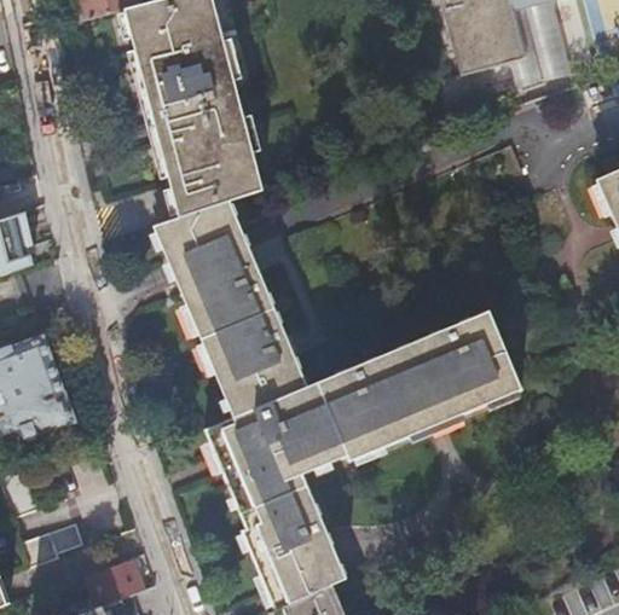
[(79,0),(84,18),(127,6),(139,3),(138,0),(79,0)]
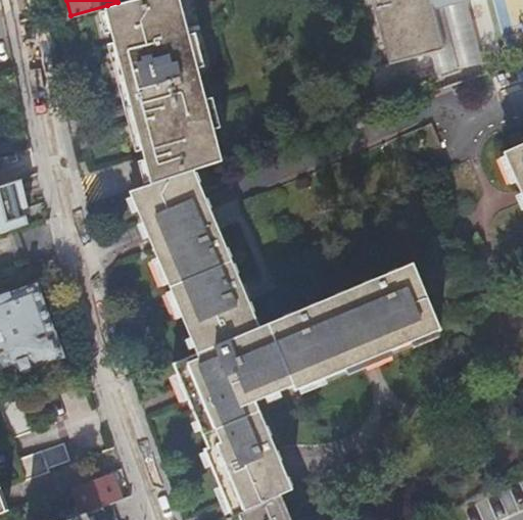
[(154,182),(195,169),(223,158),(180,0),(126,0),(117,2),(107,5),(154,182)]
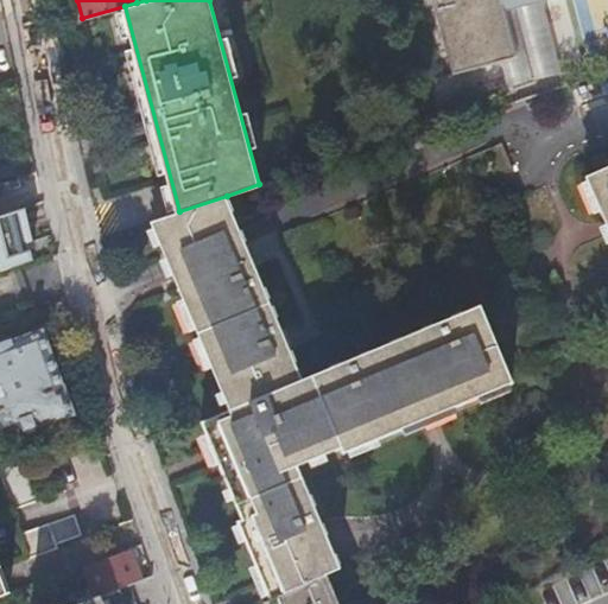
[(515,53),(502,5),(501,0),(434,0),(451,70),(470,64),(470,65),(495,59),(495,58),(500,57),(515,53)]
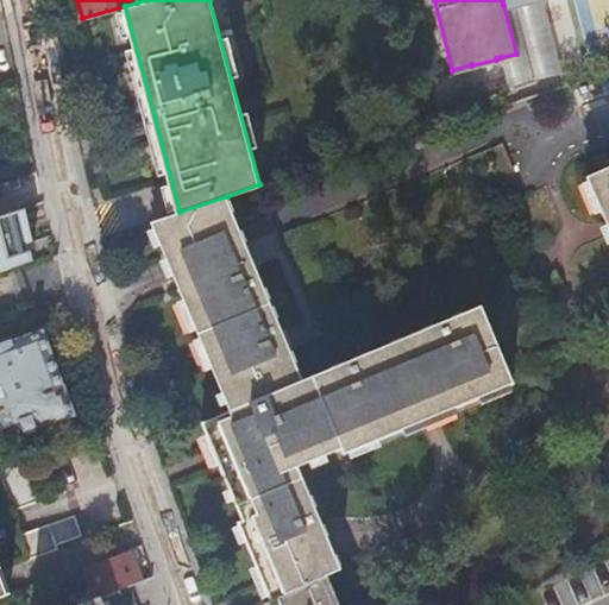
[(501,57),(513,101),(564,84),(541,0),(521,0),(503,5),(516,54),(501,57)]
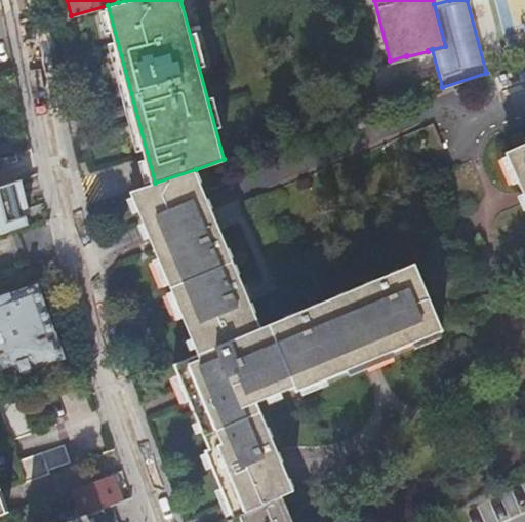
[(524,143),(507,152),(520,182),(524,193),(524,143)]
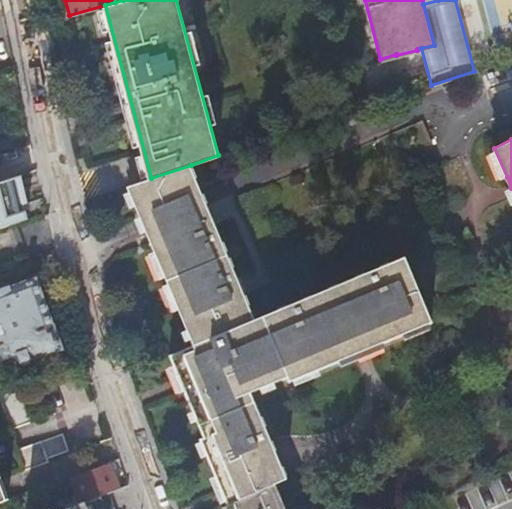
[(164,275),(226,249),(212,215),(204,197),(191,165),(151,178),(127,186),(142,223),(149,238),(164,275)]
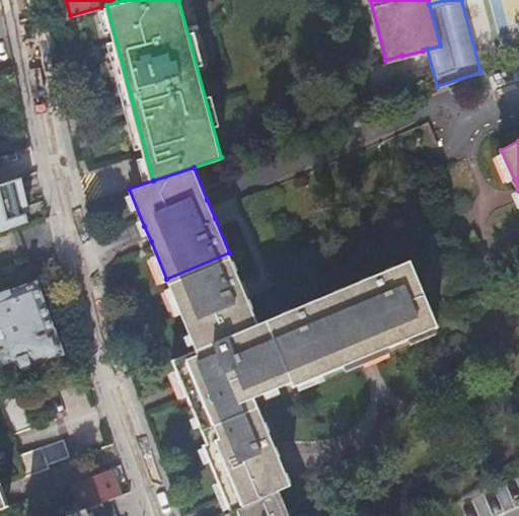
[(14,178),(0,182),(0,229),(28,220),(14,178)]
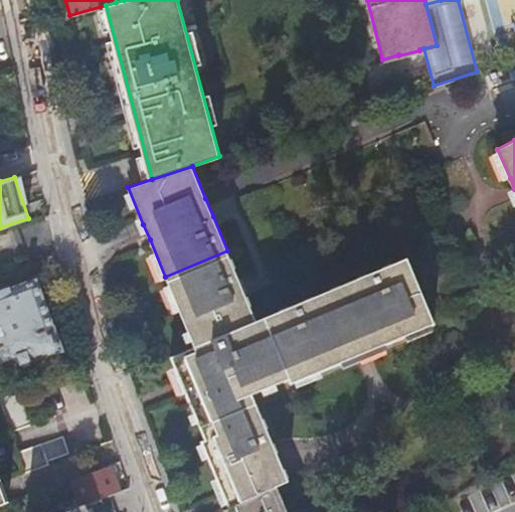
[(227,250),(165,277),(194,346),(227,332),(256,320),(241,285),(227,250)]
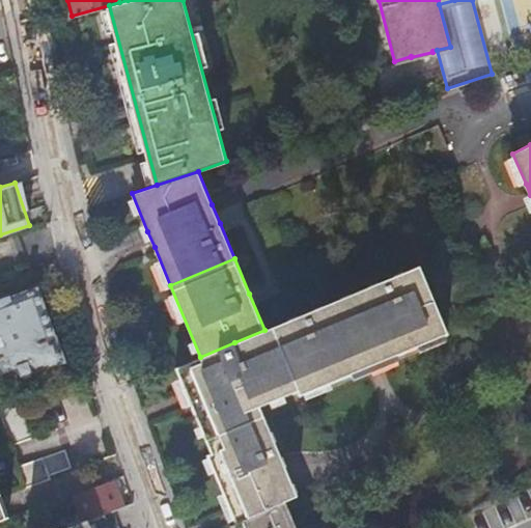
[(264,330),(234,342),(261,406),(300,389),(302,394),(348,374),(449,333),(420,265),(264,330)]
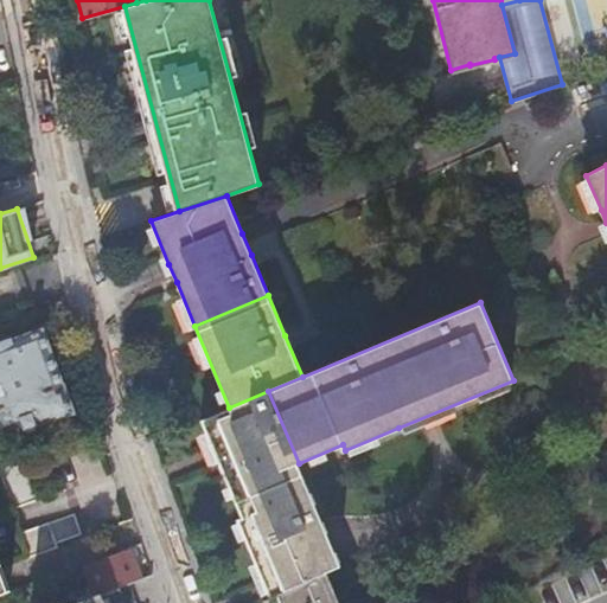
[(20,427),(21,431),(42,424),(40,419),(48,417),(48,418),(74,409),(64,382),(63,382),(43,325),(11,337),(11,334),(0,338),(0,436),(12,431),(12,430),(20,427)]
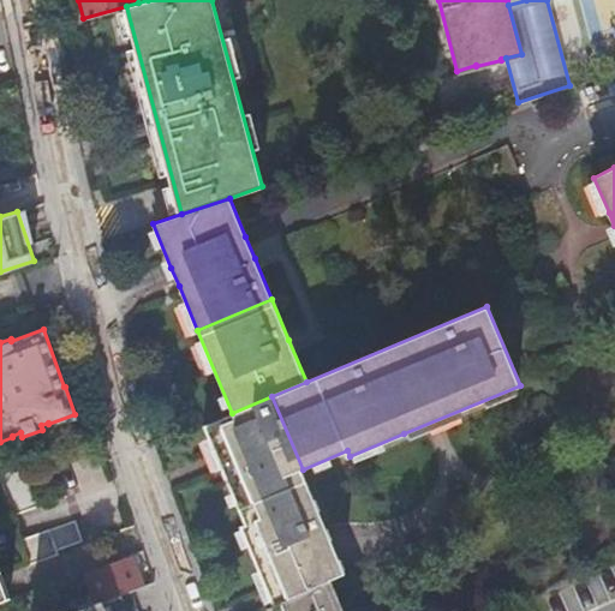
[(216,455),(240,511),(309,484),(303,469),(272,396),(232,413),(203,424),(216,455)]
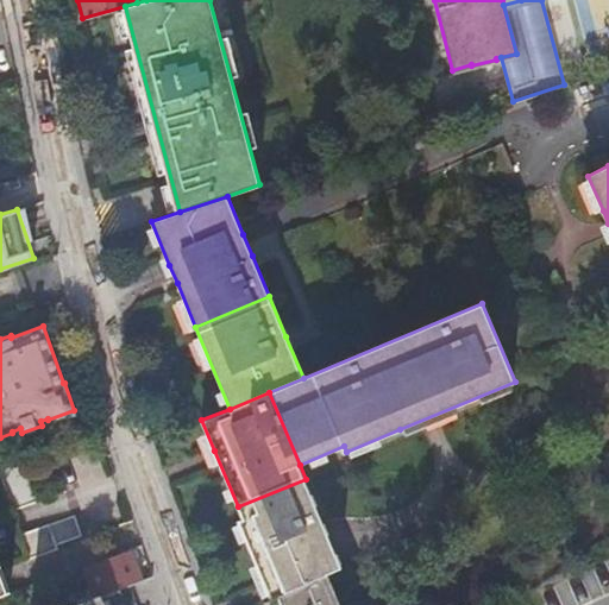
[(330,537),(306,479),(238,506),(243,520),(238,522),(270,599),(272,598),(303,585),(327,575),(343,568),(330,537)]
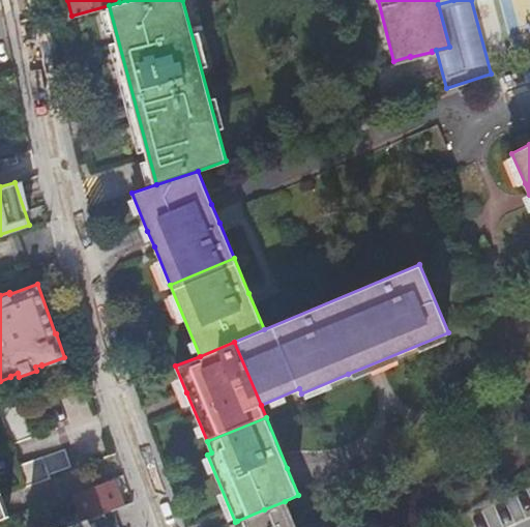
[(122,502),(113,476),(72,491),(83,517),(88,516),(122,502)]
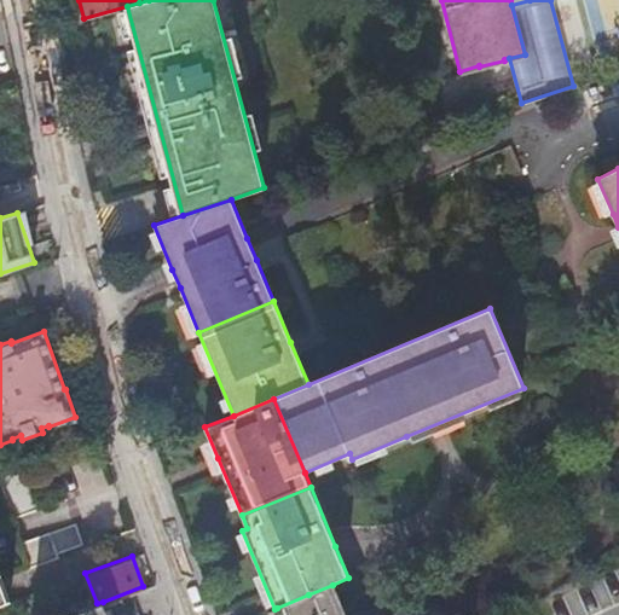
[(462,614),(460,609),(444,614),(346,614),(333,585),(308,595),(277,608),(281,614),(462,614)]
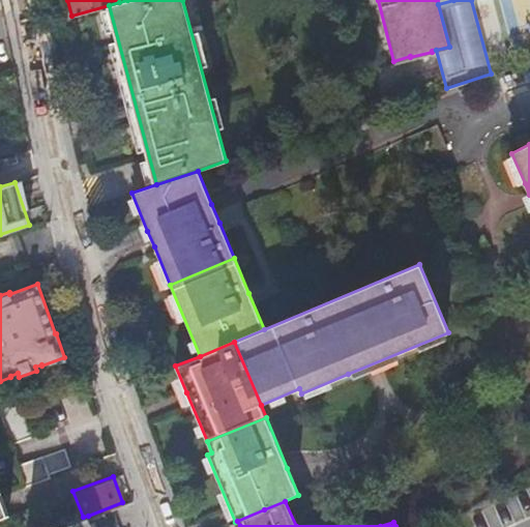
[(430,515),(423,501),(410,506),(415,521),(430,515)]
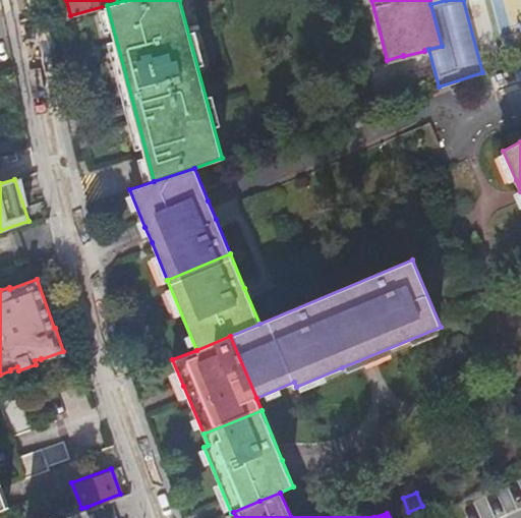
[(34,517),(26,499),(16,503),(21,515),(22,517),(34,517)]
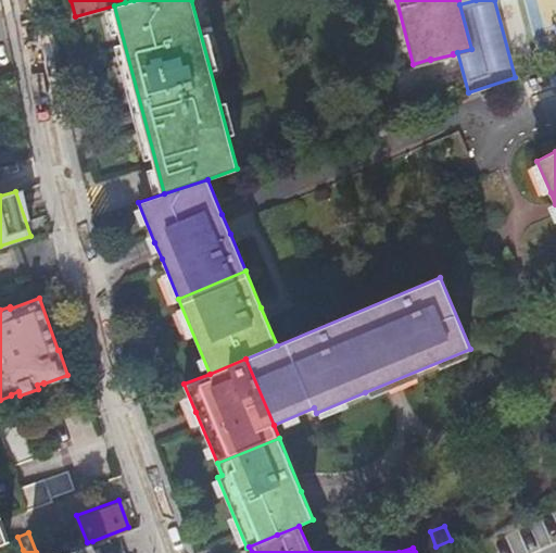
[(96,552),(92,541),(87,542),(59,552),(96,552)]
